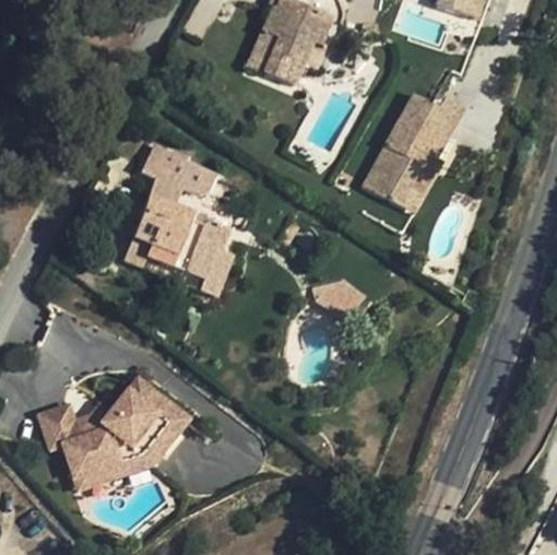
[(273,4),(262,30),(277,36),(262,70),(295,84),(304,63),(313,42),(320,45),(332,16),(334,16),(336,16),(339,16),(341,15),(342,14),(344,13),(344,11),(345,9),(345,7),(345,6),(345,4),(343,0),(280,0),(277,6),(273,4)]
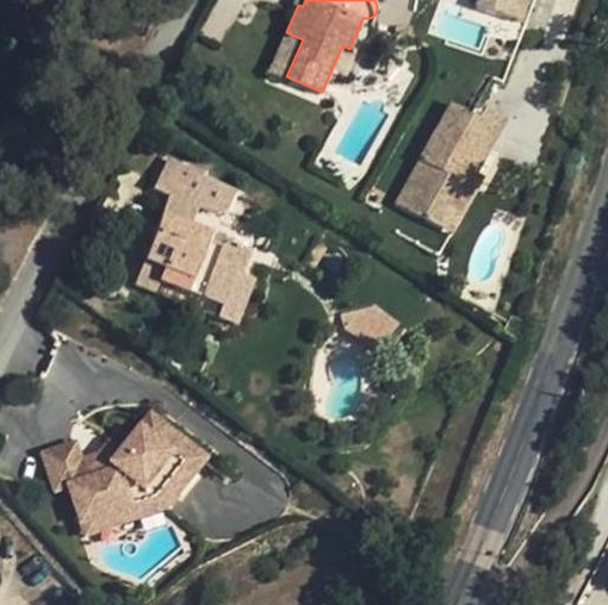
[(481,0),(479,5),(528,23),(537,0),(481,0)]
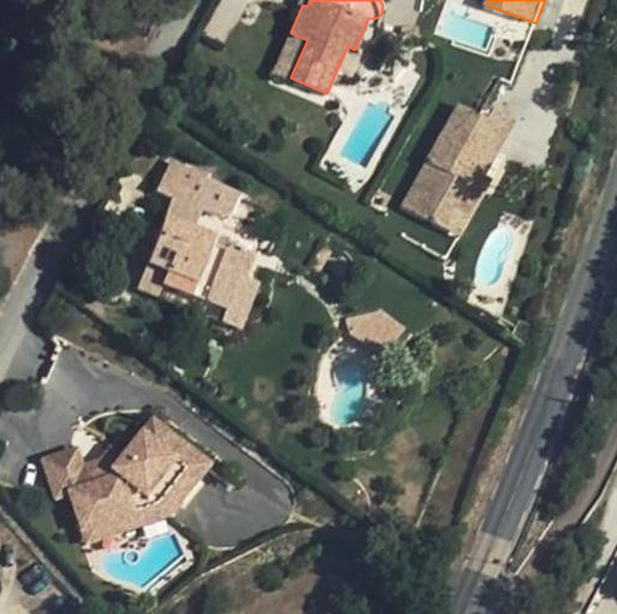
[(307,40),(290,33),(275,70),(290,77),(307,40)]
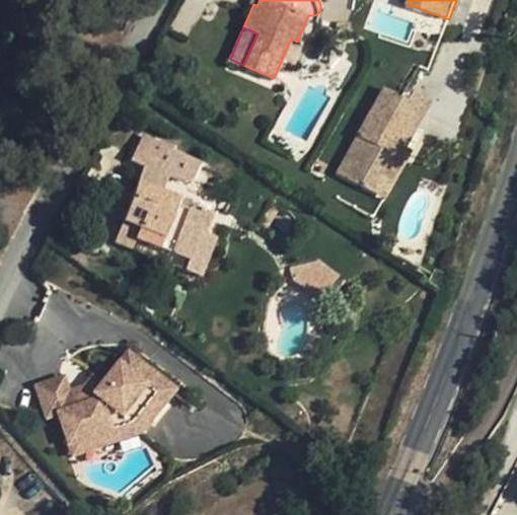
[(303,44),(297,42),(291,39),(282,59),(294,64),(303,44)]
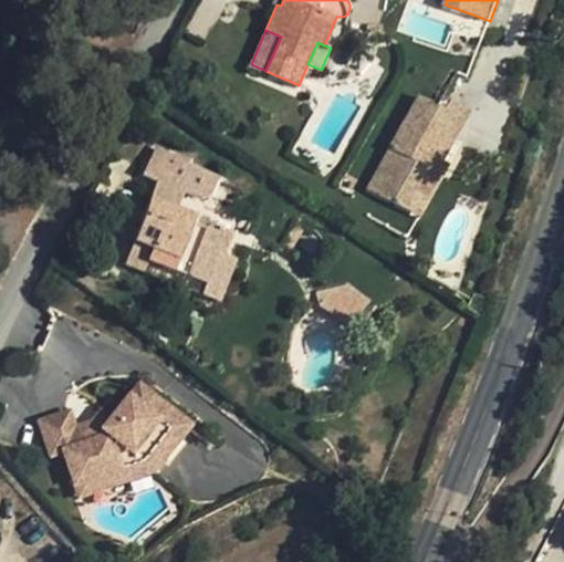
[(380,194),(409,209),(438,159),(442,162),(472,111),(446,95),(440,104),(423,94),(393,147),(404,154),(380,194)]
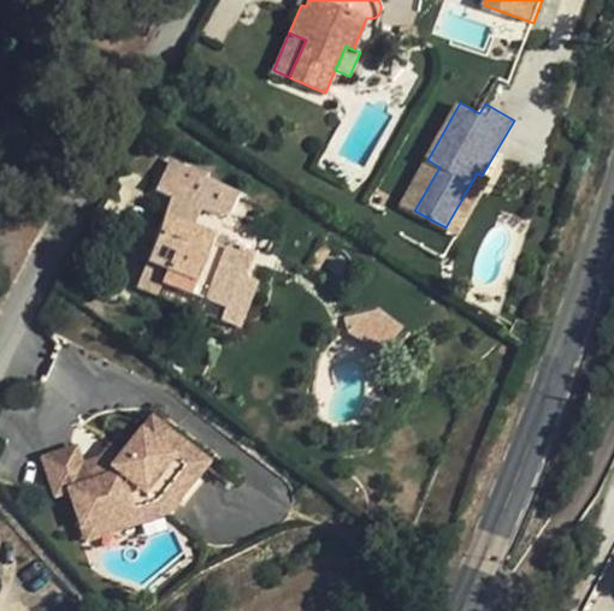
[(176,193),(204,205),(222,214),(231,209),(241,190),(207,175),(208,170),(192,162),(190,165),(171,156),(158,184),(176,193)]
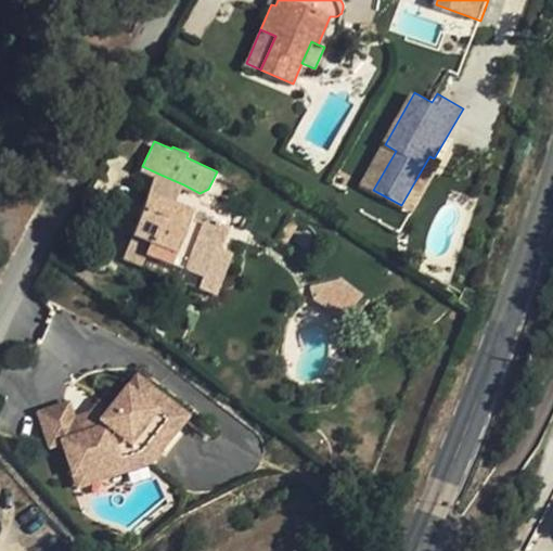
[(362,183),(373,190),(396,151),(385,144),(362,183)]
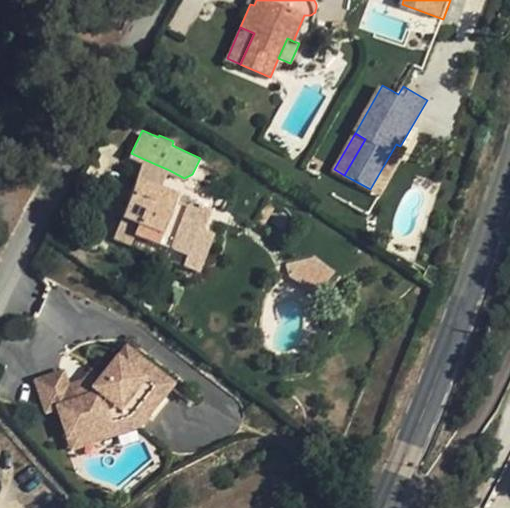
[(408,150),(400,146),(396,144),(370,189),(382,197),(408,150)]
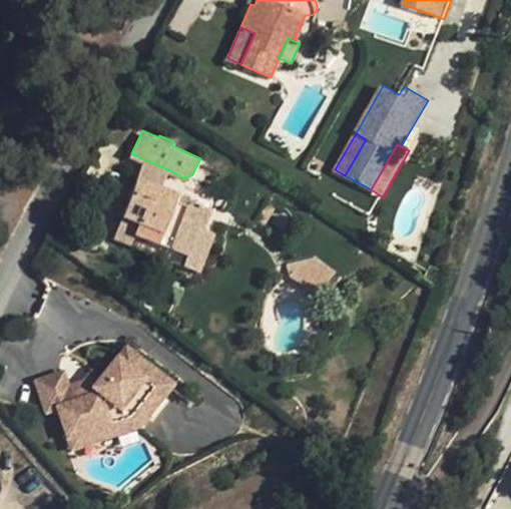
[(146,160),(137,178),(161,188),(169,170),(146,160)]
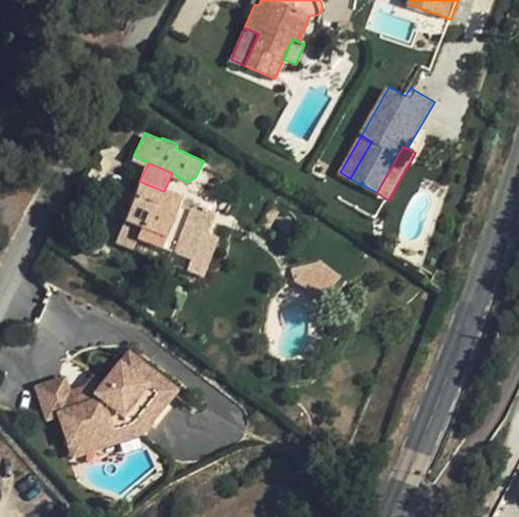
[(137,238),(190,259),(202,229),(208,232),(216,212),(196,205),(190,208),(185,206),(180,197),(164,191),(139,181),(116,241),(133,248),(137,238)]
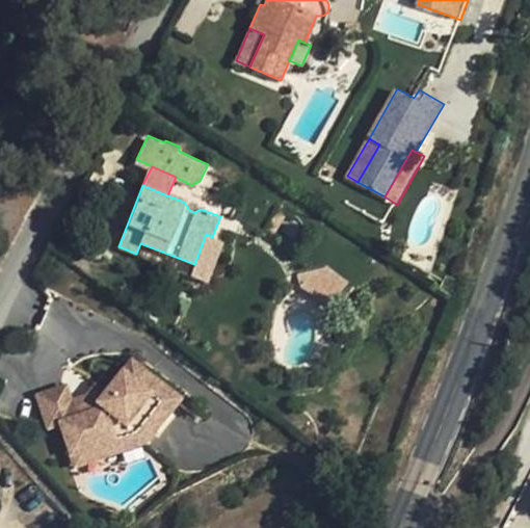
[(192,200),(184,202),(189,210),(194,212),(201,209),(197,201),(199,200),(193,199),(192,200)]
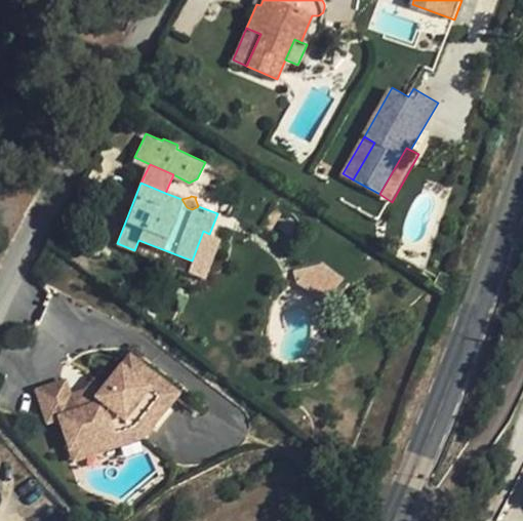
[(220,238),(209,234),(203,231),(192,261),(188,271),(205,278),(220,238)]
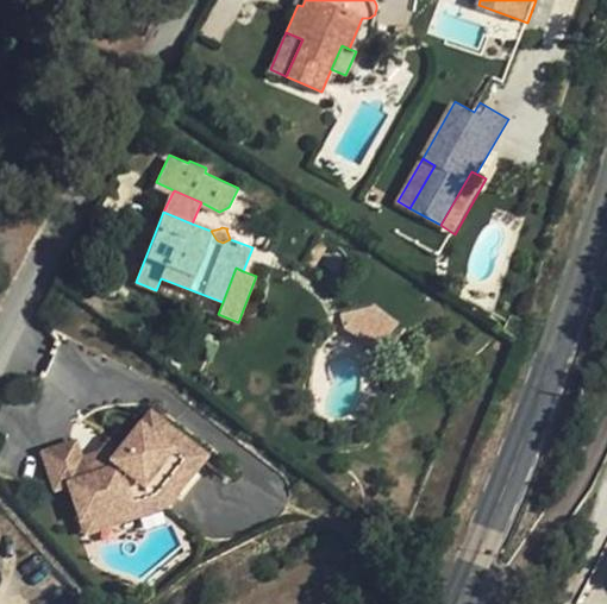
[(367,300),(344,313),(349,327),(350,327),(352,327),(355,328),(357,328),(360,329),(361,329),(362,331),(364,332),(365,333),(369,334),(370,335),(370,337),(373,338),(375,340),(376,344),(377,346),(380,347),(398,320),(367,300)]
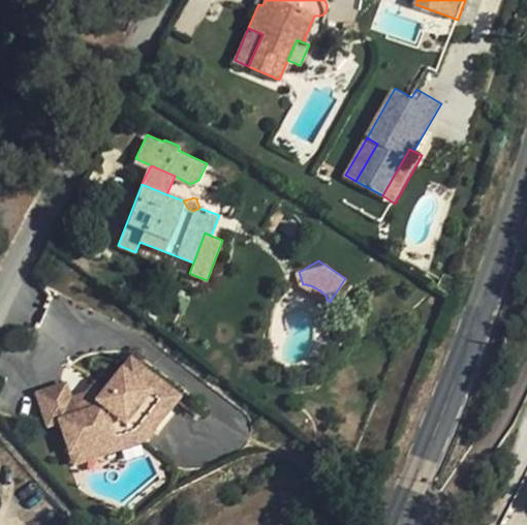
[(106,390),(98,400),(103,404),(61,419),(72,452),(137,429),(160,399),(142,383),(151,371),(132,358),(106,390)]
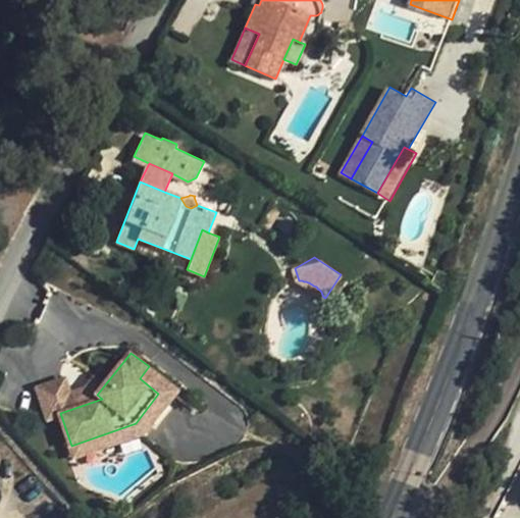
[(136,423),(71,446),(74,457),(146,433),(179,391),(149,366),(140,378),(158,394),(136,423)]
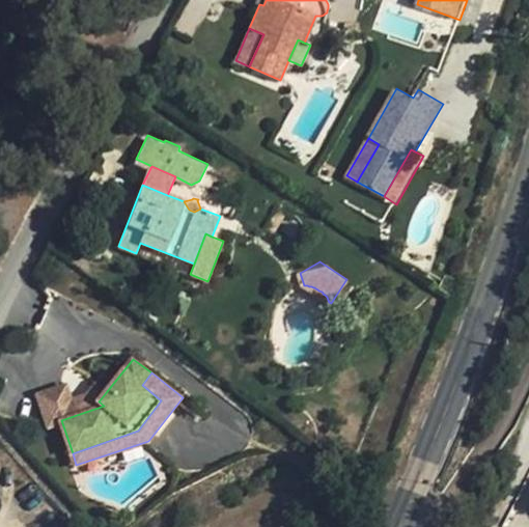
[(99,401),(107,391),(98,383),(84,400),(66,406),(61,391),(31,400),(40,427),(61,420),(104,406),(99,401)]
